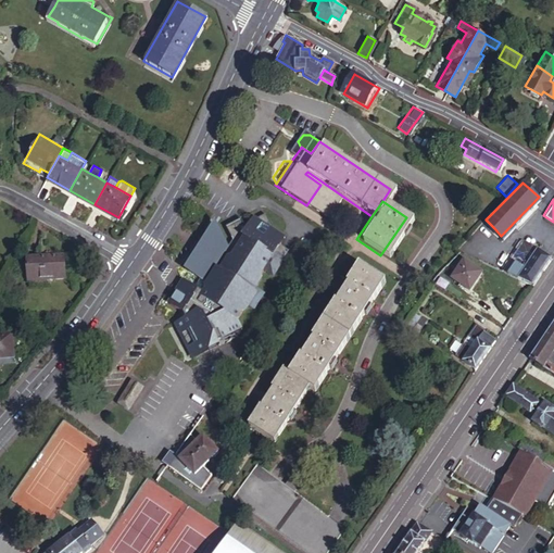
[(214,340),(213,338),(226,331),(224,328),(236,324),(233,316),(243,300),(249,304),(255,293),(247,288),(260,268),(268,275),(285,251),(276,244),(277,242),(269,229),(262,215),(241,224),(238,217),(223,225),(228,238),(223,242),(222,240),(189,259),(197,275),(191,284),(180,276),(179,278),(178,279),(166,298),(168,300),(178,308),(180,313),(171,318),(188,353),(214,340)]
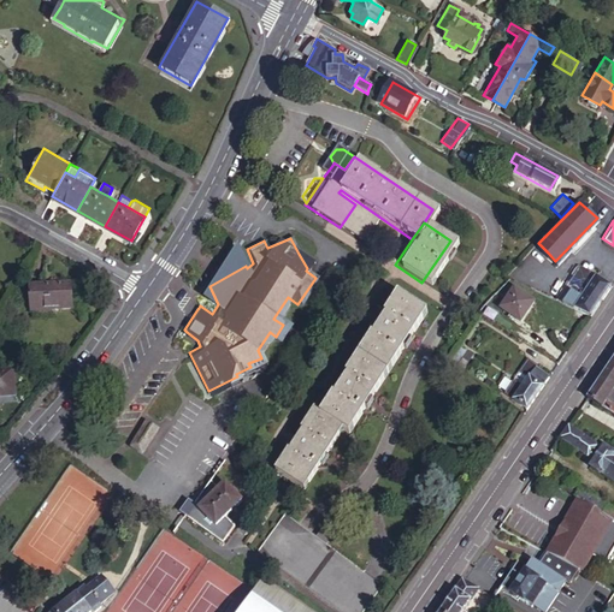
[(246,266),(247,268),(238,241),(202,295),(218,304),(210,286),(246,266)]
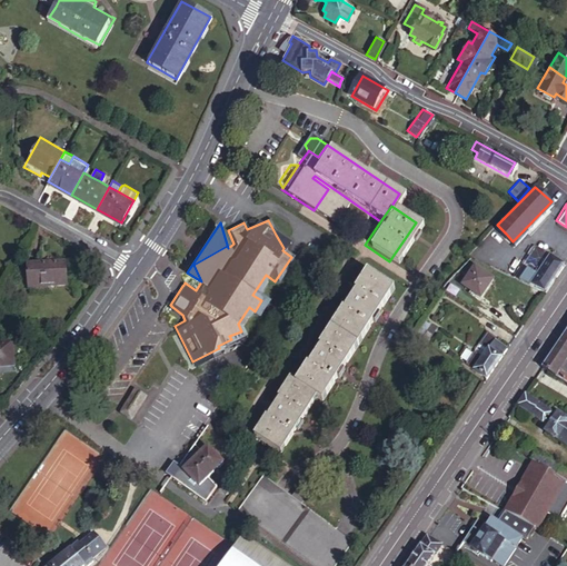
[(506,234),(497,225),(491,231),(499,239),(506,234)]
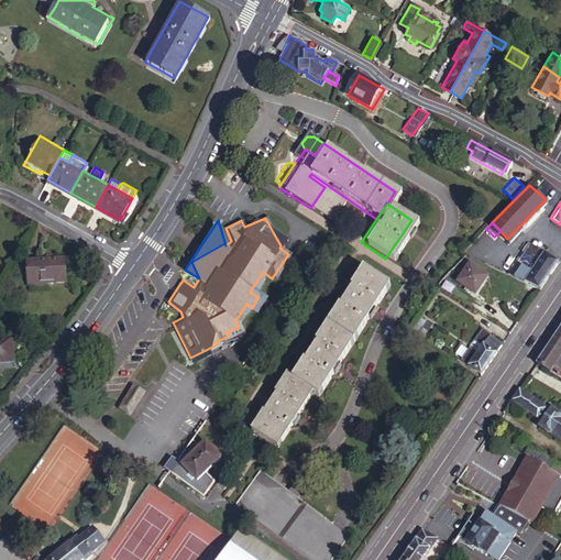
[(285,240),(273,232),(281,245),(285,240)]
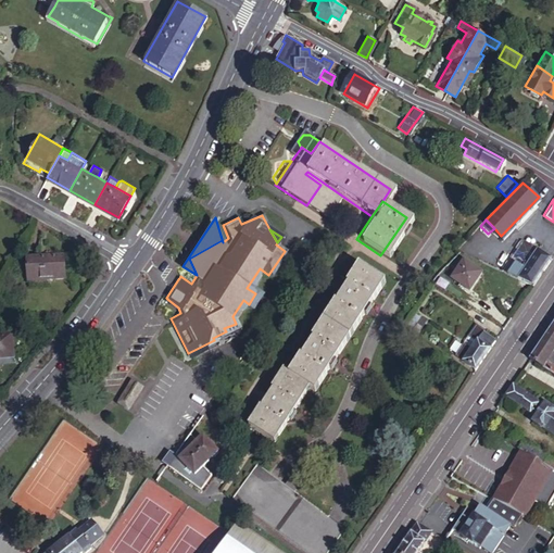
[(521,237),(501,269),(531,284),(550,256),(521,237)]
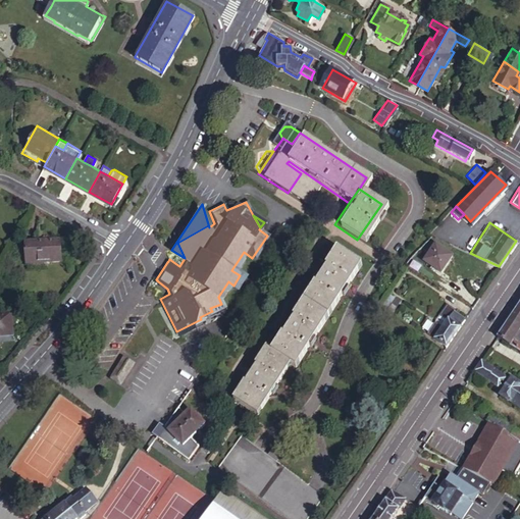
[(59,261),(58,239),(22,243),(24,264),(27,264),(45,262),(59,261)]
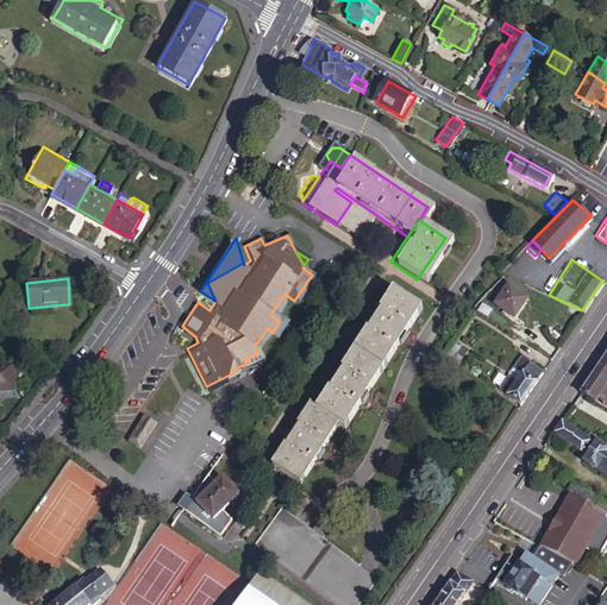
[(506,283),(502,287),(524,297),(525,294),(506,283)]
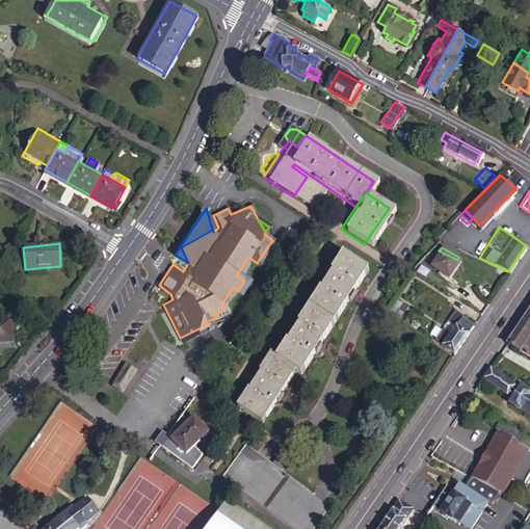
[(457,260),(439,250),(430,265),(448,275),(457,260)]
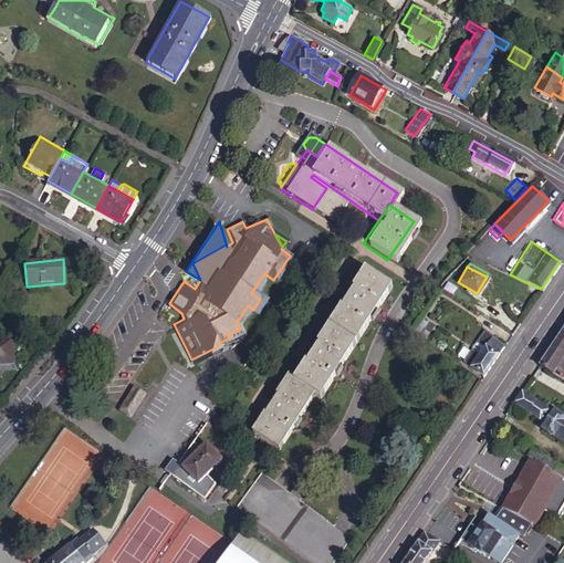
[(354,281),(382,296),(388,288),(362,269),(354,281)]
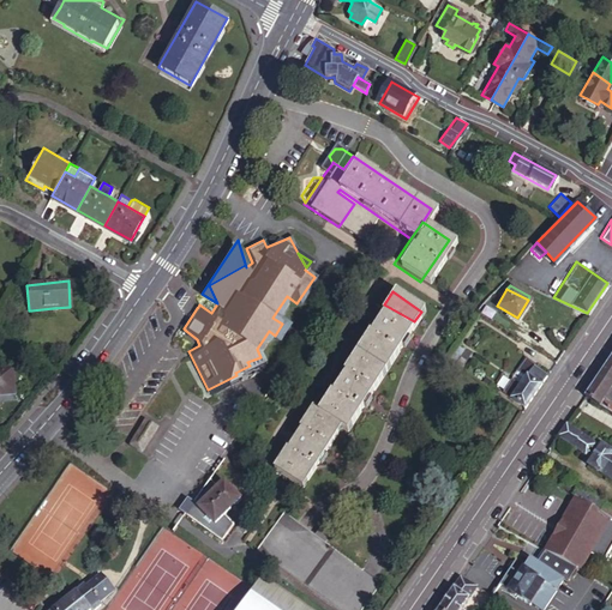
[(341,430),(414,321),(384,305),(378,312),(382,314),(367,333),(365,332),(337,372),(340,373),(327,392),(324,391),(312,410),(306,406),(293,426),(295,427),(282,446),(281,445),(267,465),(295,484),(335,426),(341,430)]
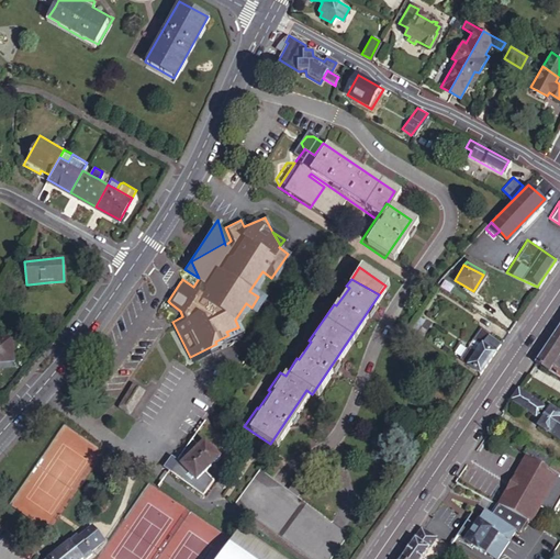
[(48,282),(29,284),(30,291),(32,292),(46,291),(48,289),(48,282)]
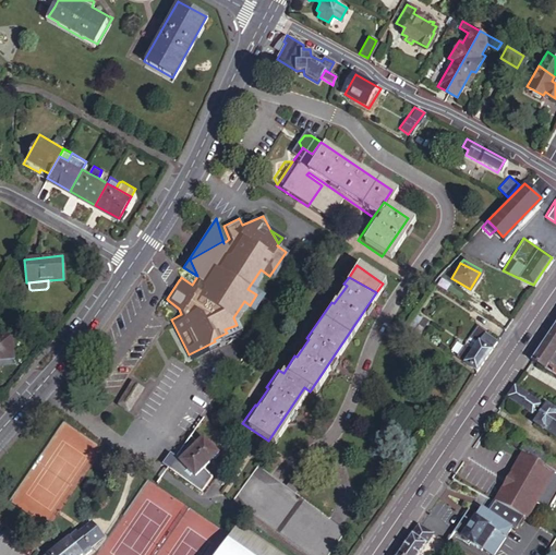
[(413,325),(419,329),(421,325),(417,322),(420,316),(414,313),(408,322),(413,325)]
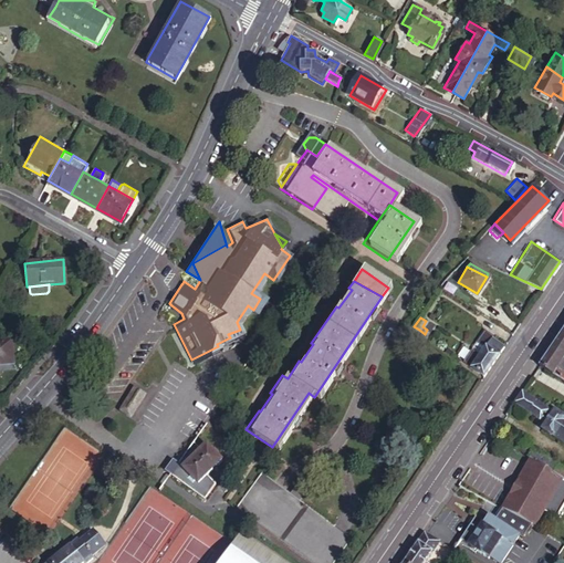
[(563,326),(562,326),(535,363),(563,379),(563,367),(562,366),(563,362),(563,358),(561,356),(563,350),(563,326)]
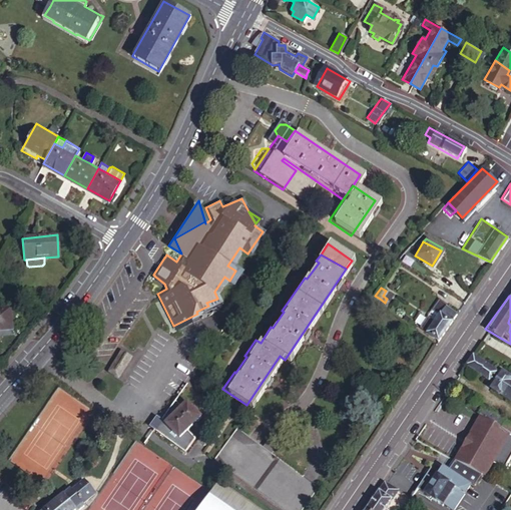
[(437,297),(417,326),(437,340),(455,312),(445,305),(447,303),(437,297)]
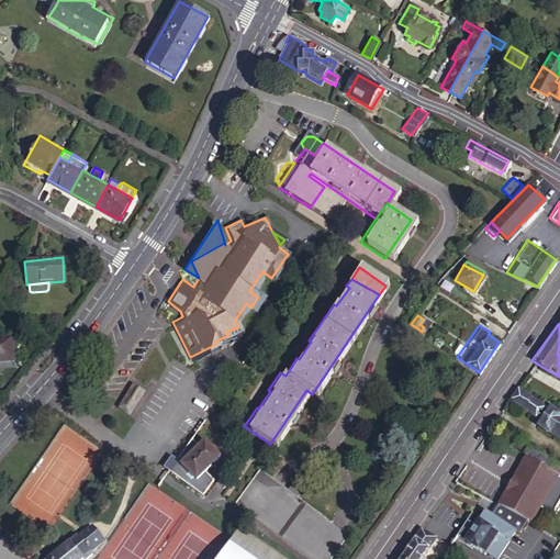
[(0,361),(11,361),(9,337),(0,338),(0,361)]
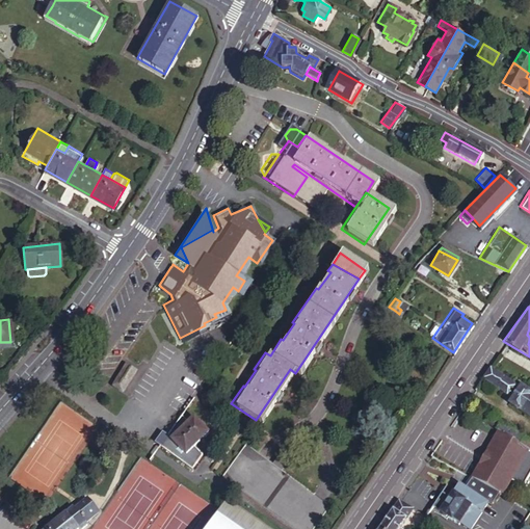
[(122,386),(132,372),(124,366),(113,379),(122,386)]
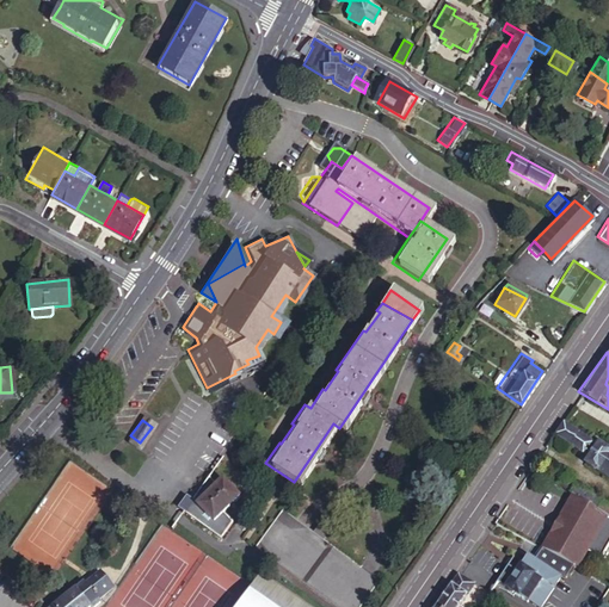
[(586,437),(559,420),(552,432),(577,447),(580,446),(586,437)]
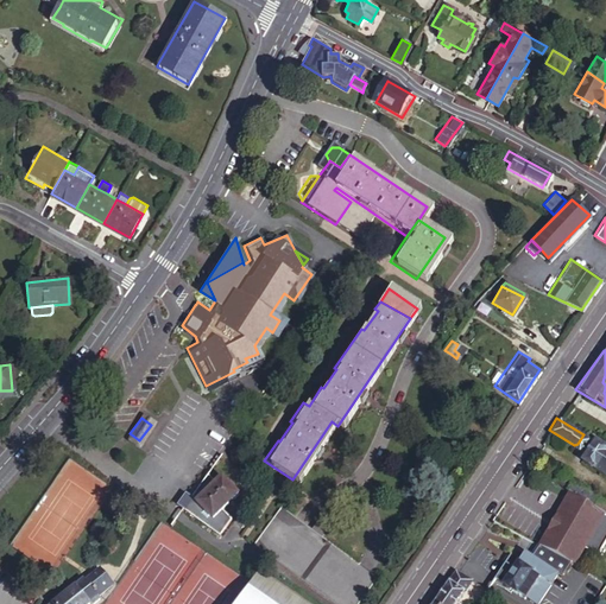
[(605,475),(605,446),(593,439),(580,459),(605,475)]
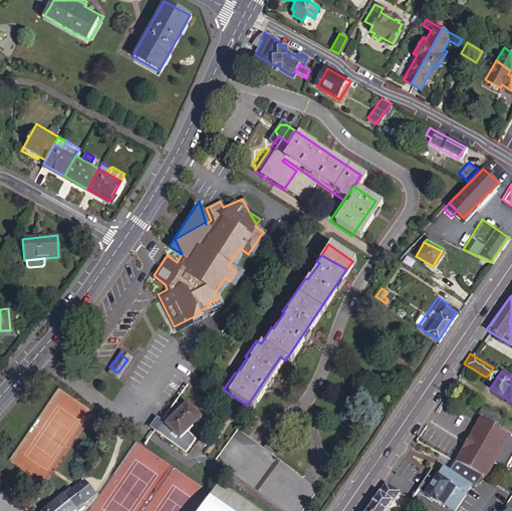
[(178,437),(199,415),(185,401),(164,422),(178,437)]
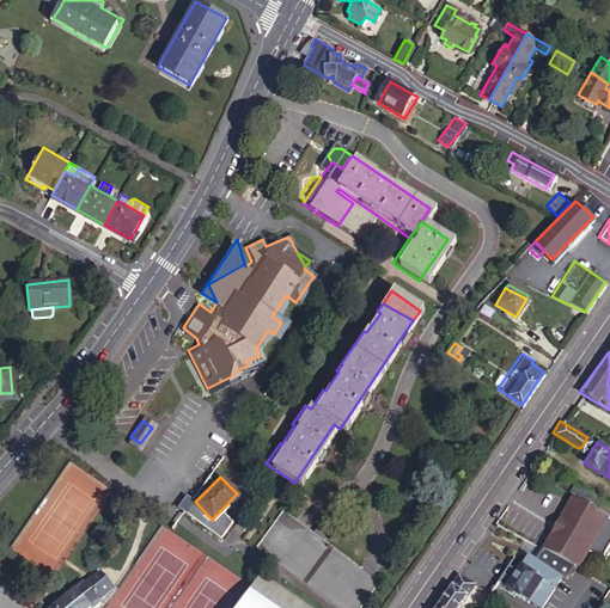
[(555,477),(551,481),(554,483),(566,490),(567,487),(565,483),(555,477)]
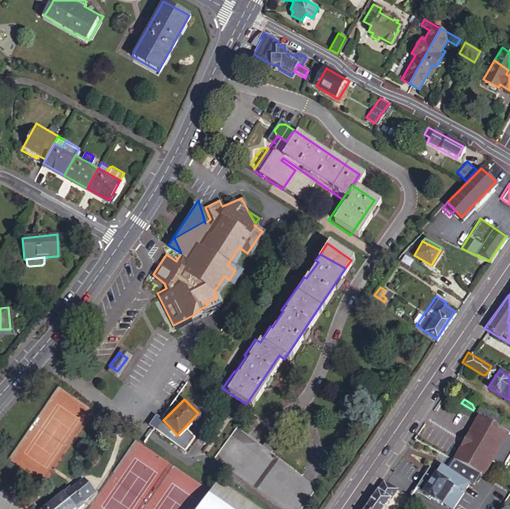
[(502,427),(507,419),(478,402),(474,408),(473,410),(477,412),(502,427)]
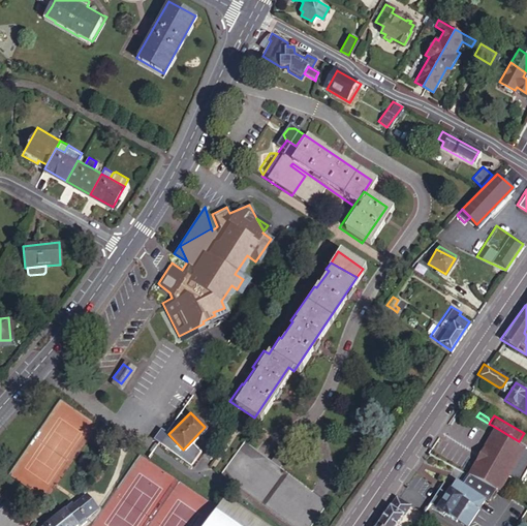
[(517,482),(526,463),(526,445),(519,441),(493,426),(465,473),(493,489),(494,488),(496,490),(505,475),(517,482)]
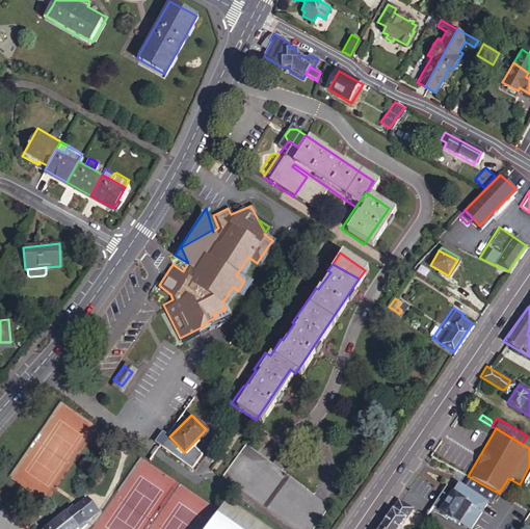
[(205,455),(213,443),(207,439),(199,451),(205,455)]
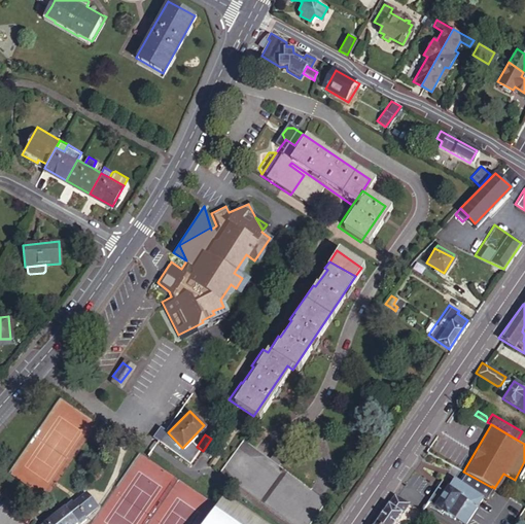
[(491,487),(463,472),(458,481),(481,496),(491,487)]
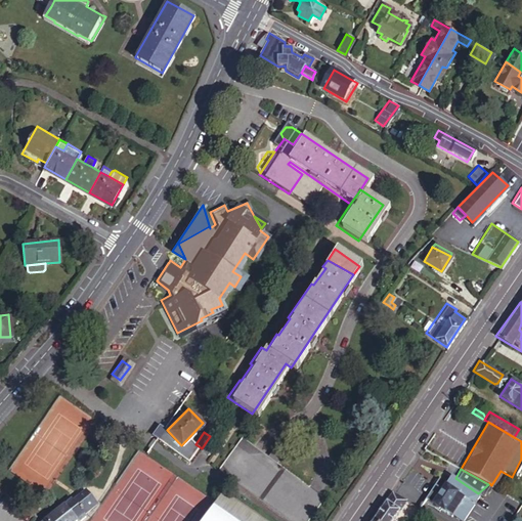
[(455,478),(450,474),(443,484),(443,483),(439,488),(434,485),(431,485),(425,494),(427,498),(449,514),(450,513),(461,519),(478,493),(455,478)]
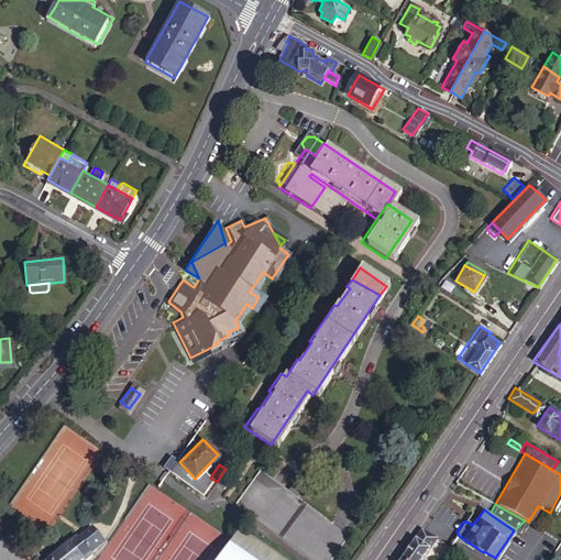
[(43,559),(75,559),(79,557),(80,558),(89,552),(87,550),(99,539),(87,526),(76,536),(74,534),(43,559)]
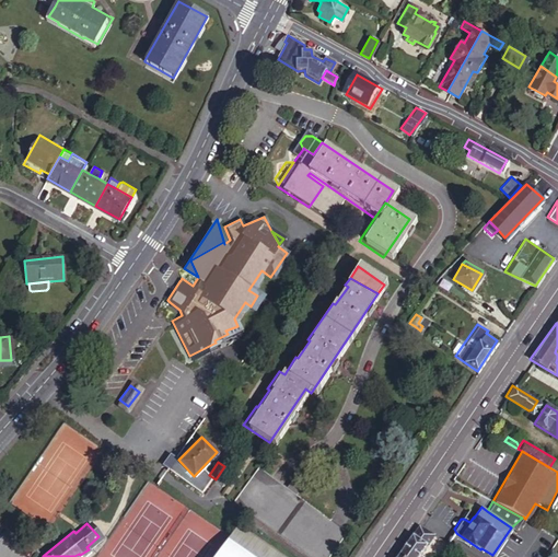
[(251,556),(263,540),(252,532),(247,529),(246,531),(237,525),(229,538),(216,556),(251,556)]
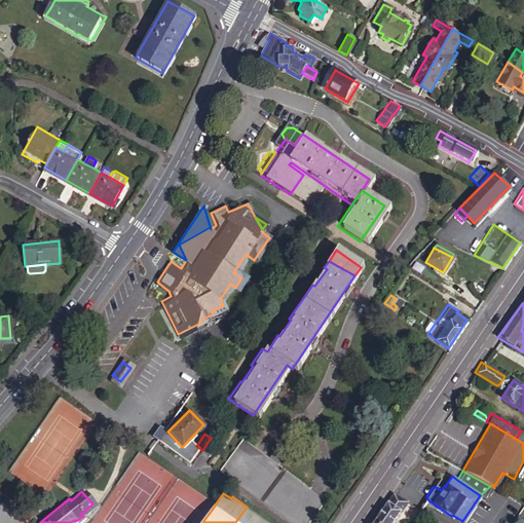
[(391,493),(372,522),(374,522),(391,522),(402,510),(407,501),(391,493)]
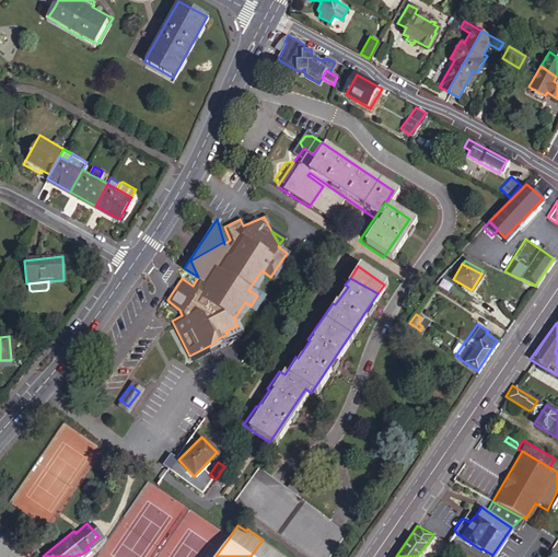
[(433,534),(428,543),(441,550),(448,542),(433,534)]
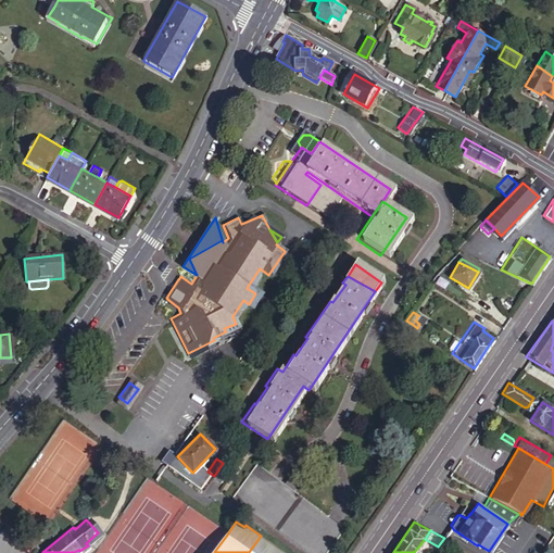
[(286,552),(261,536),(249,552),(286,552)]
